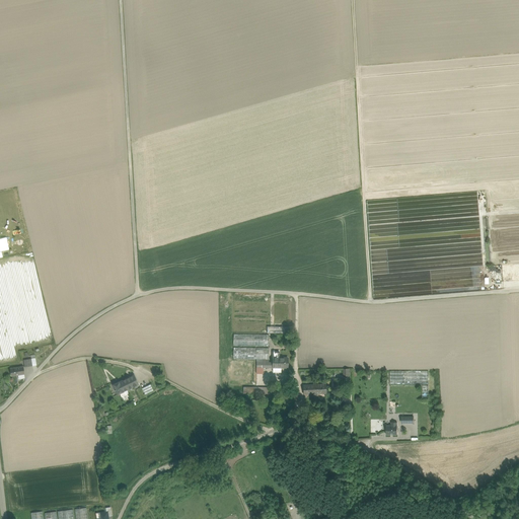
[(289,302),(234,301),(233,332),(289,334),(289,302)]
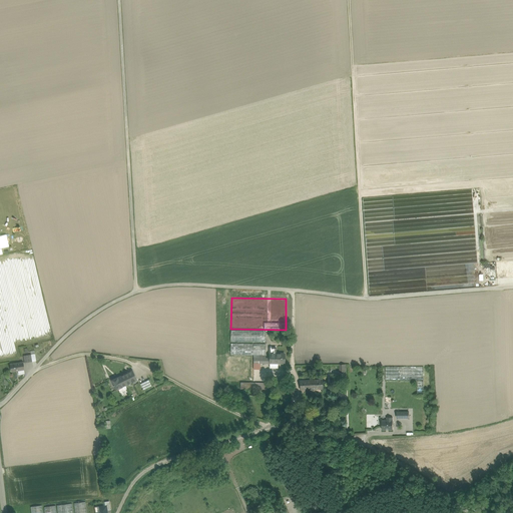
[(266,331),(230,330),(230,342),(266,342),(266,331)]
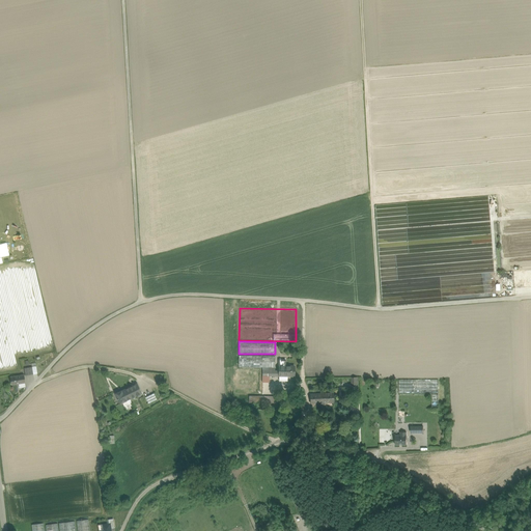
[(275,356),(239,356),(239,367),(262,367),(275,368),(275,356)]
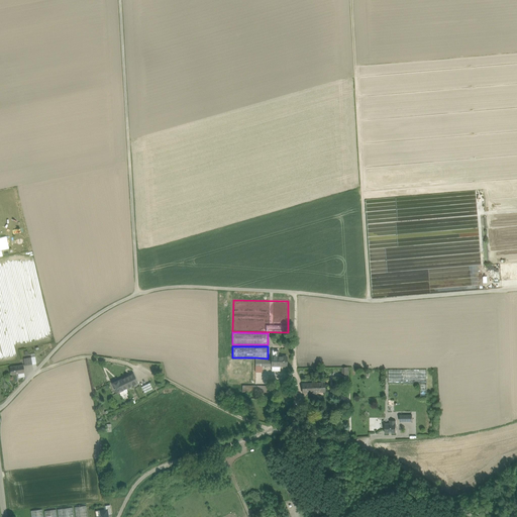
[(278,350),(272,350),(272,362),(272,367),(280,367),(280,366),(287,366),(287,356),(278,356),(278,350)]
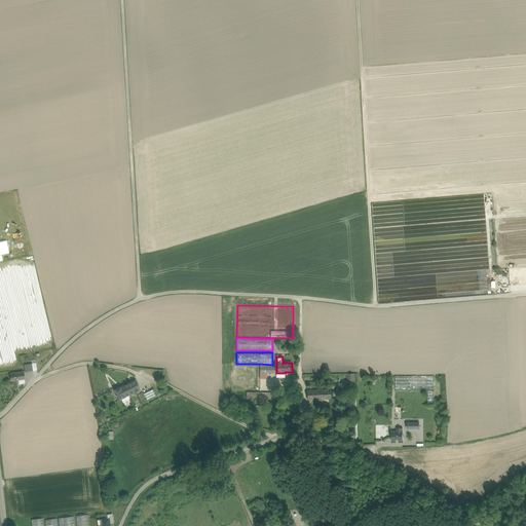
[(32,364),(24,365),(25,372),(33,371),(32,364)]
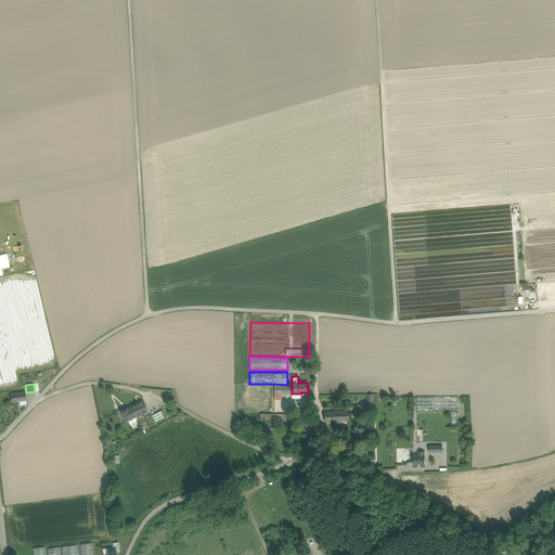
[(287,385),(274,384),(274,392),(280,392),(292,394),(292,388),(287,387),(287,385)]
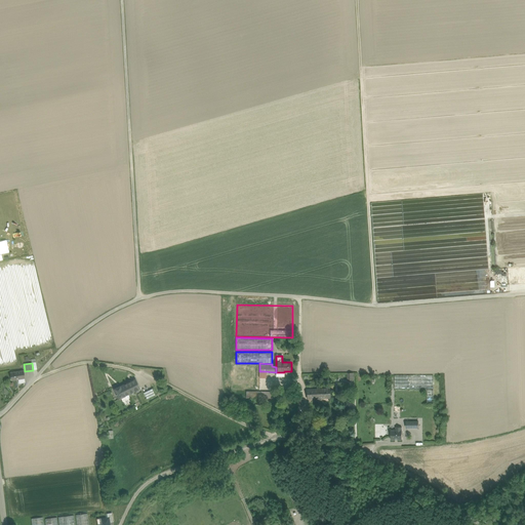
[(24,370),(10,372),(11,380),(18,379),(18,384),(19,384),(25,382),(24,370)]
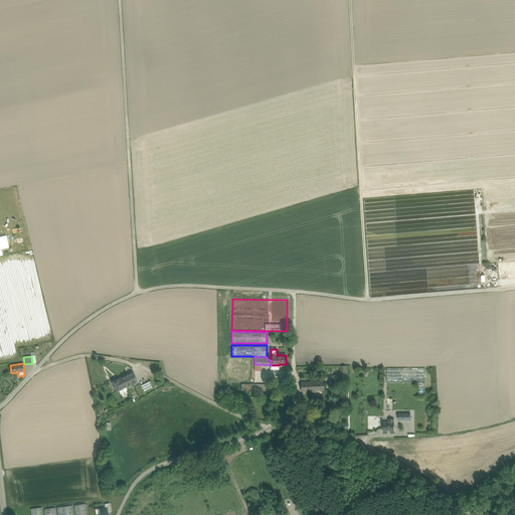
[(425,368),(387,368),(387,381),(424,381),(425,368)]
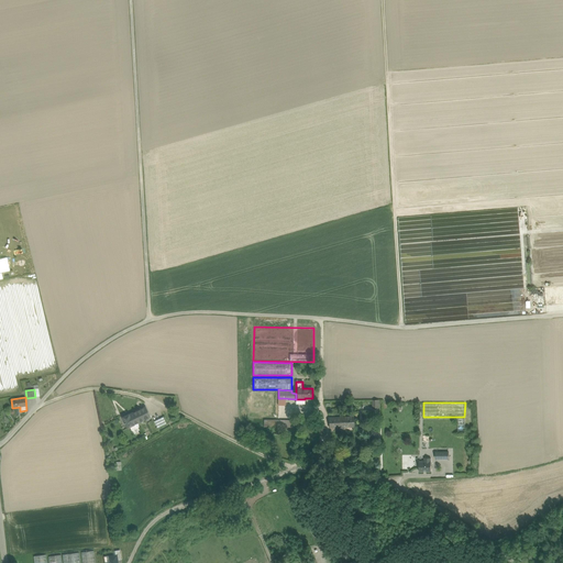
[(145,406),(130,414),(134,424),(151,417),(145,406)]
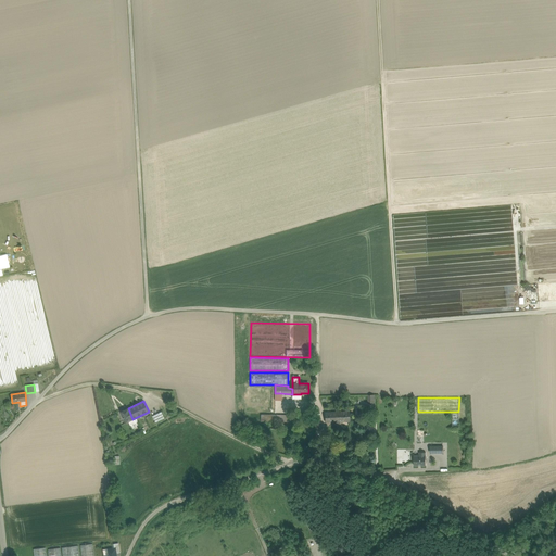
[(128,408),(121,413),(125,424),(133,419),(128,408)]
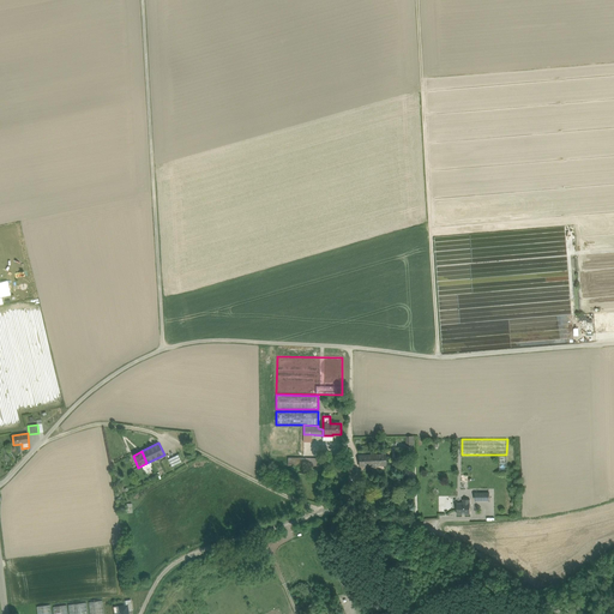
[(386,455),(359,456),(359,467),(371,465),(371,470),(375,470),(375,465),(386,465),(386,455)]
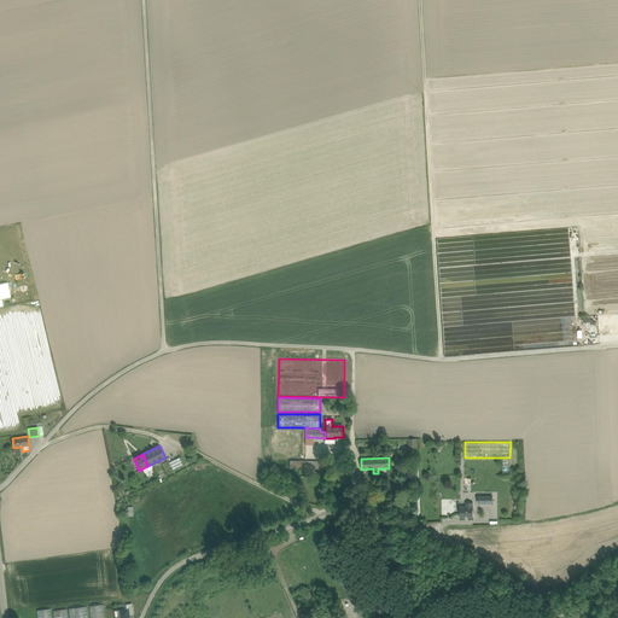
[(180,459),(170,464),(174,470),(182,465),(180,459)]
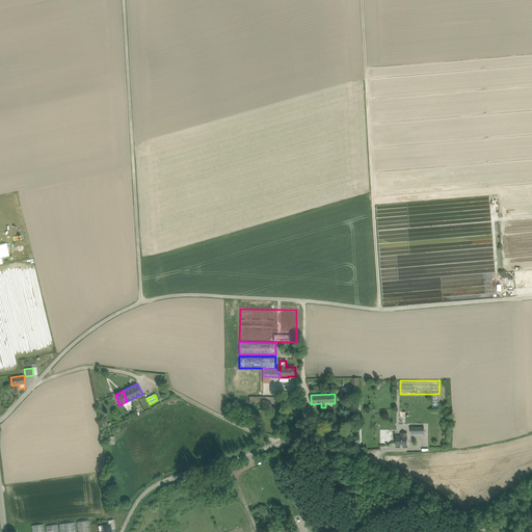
[(401,436),(396,436),(396,446),(407,446),(407,436),(401,436)]
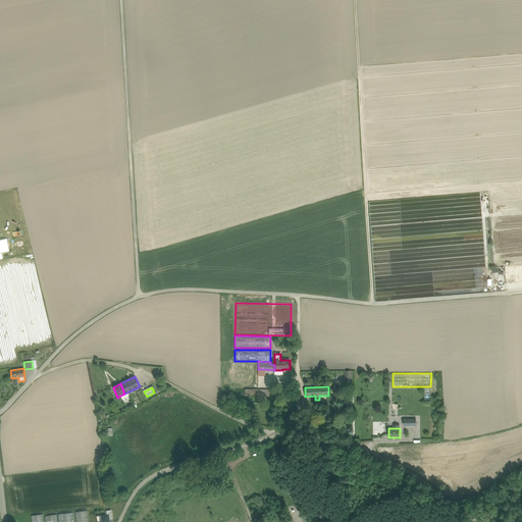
[(88,521),(87,511),(75,512),(75,521),(88,521)]
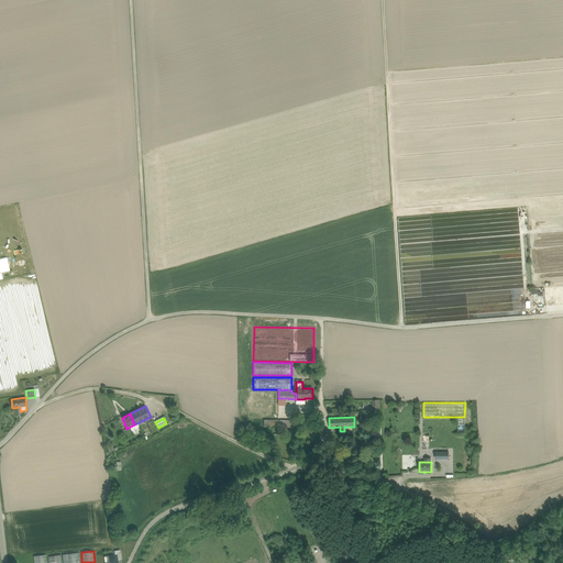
[(79,562),(79,553),(63,554),(63,562),(79,562)]
